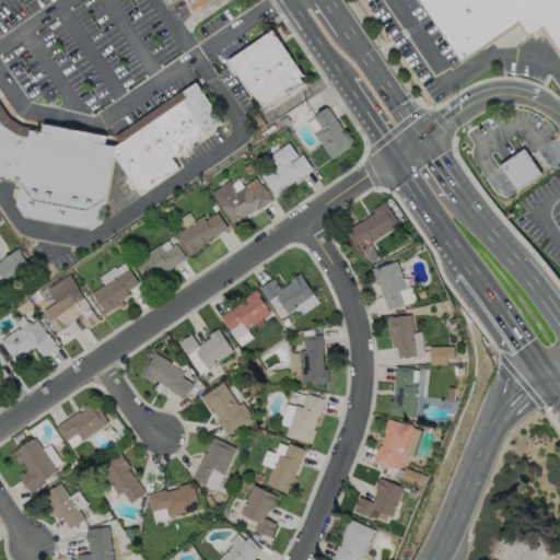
[(186,0),(194,11),(209,0),(186,0)]
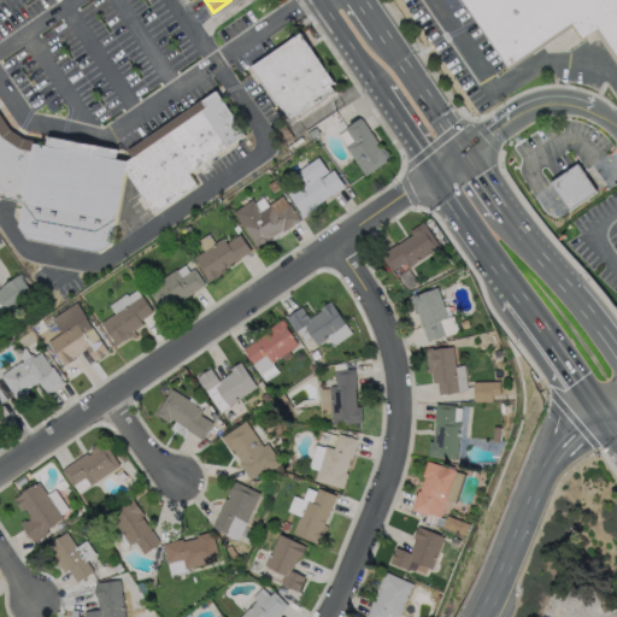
[(616,0),(456,0),(505,71),(571,27),(582,41),(600,29),(616,54),(616,0)]
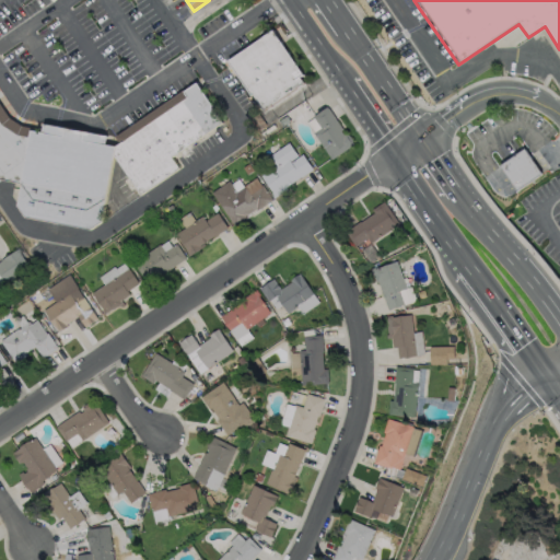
[(226,62),(261,113),(306,82),(271,32),(226,62)]
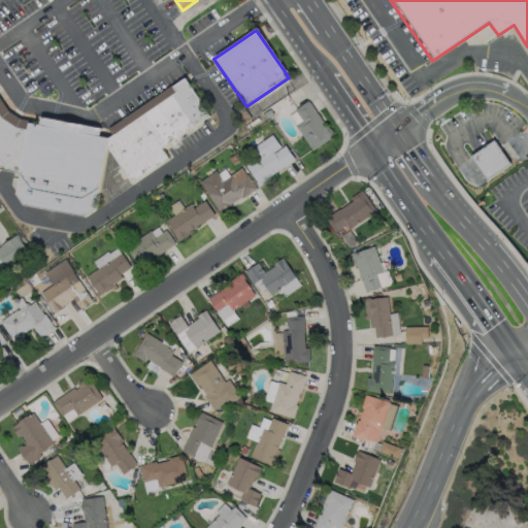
[(0,172),(20,176),(18,194),(24,205),(86,218),(97,210),(93,202),(101,196),(108,151),(132,186),(170,160),(164,150),(209,118),(186,80),(106,131),(42,119),(40,126),(20,121),(10,113),(0,96),(0,172)]
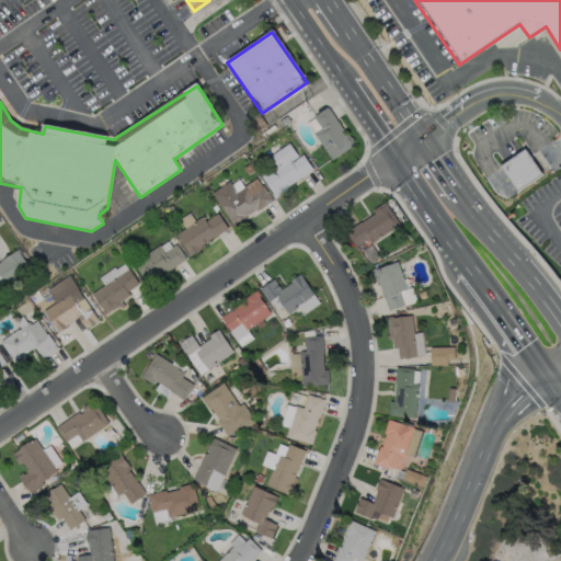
[(327,106),(328,107),(343,129),(341,130),(343,134),(344,134),(345,135),(347,134),(353,140),(352,141),(354,145),(331,159),(313,133),(321,128),(312,116),(327,106)]
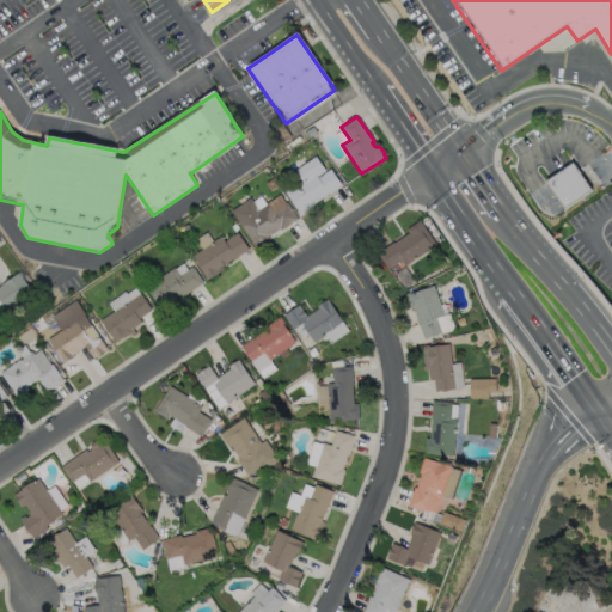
[(317,176),(318,177),(330,169),(341,184),(329,194),(328,193),(307,207),(308,209),(299,216),(298,214),(299,214),(297,210),(298,209),(285,191),(301,181),(294,170),(316,155),(325,170),(317,176)]
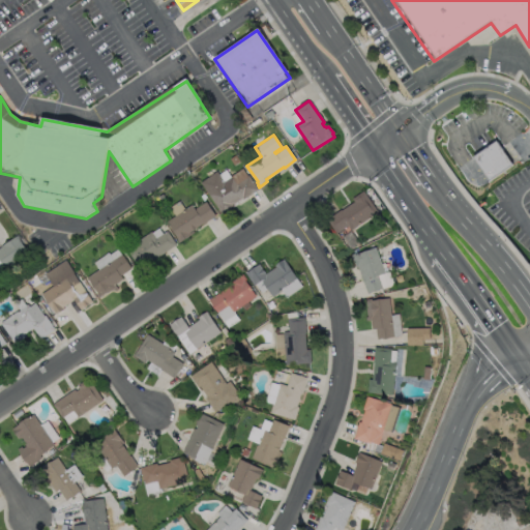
[(475,160),(490,183),(512,168),(497,145),(475,160)]
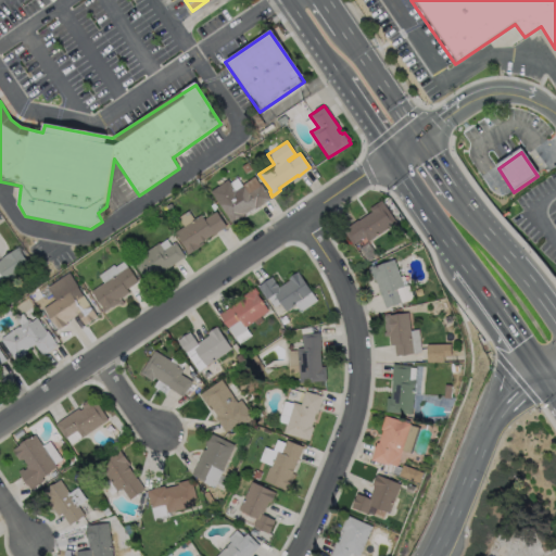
[(227,179),(229,182),(237,178),(241,185),(254,176),(260,185),(261,184),(270,199),(255,209),(254,206),(243,214),(244,216),(232,224),(214,197),(210,191),(227,179)]
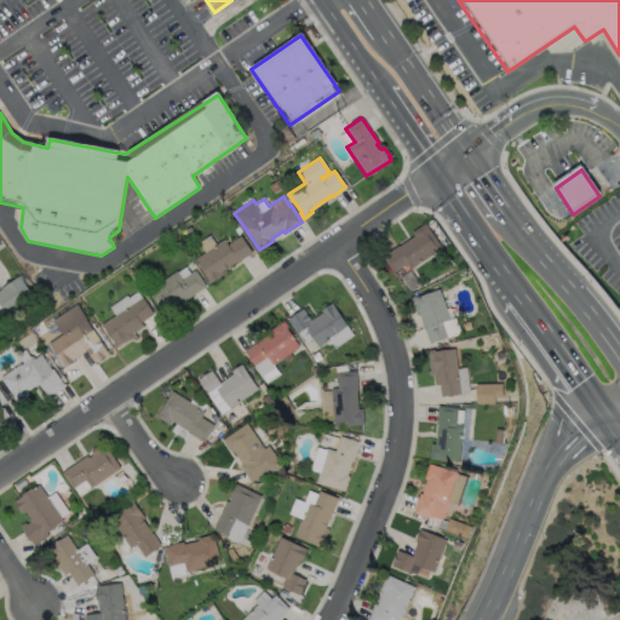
[(424,223),(441,247),(409,269),(406,263),(394,273),(382,256),(399,245),(399,246),(414,235),(412,231),(424,223)]
